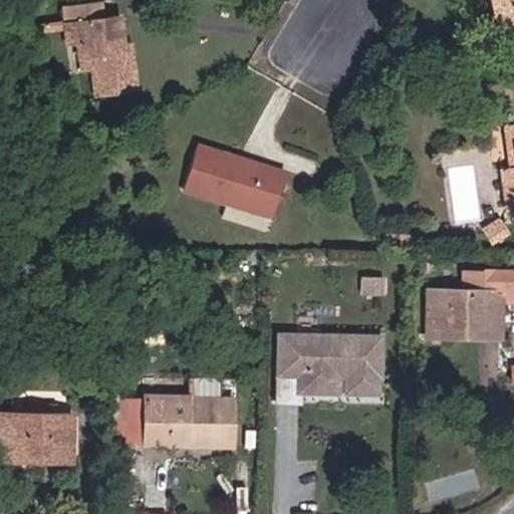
[(124,54),(123,46),(119,18),(115,18),(113,0),(107,0),(62,7),(66,43),(76,42),(78,62),(80,61),(81,69),(91,68),(95,96),(137,91),(132,53),(124,54)]
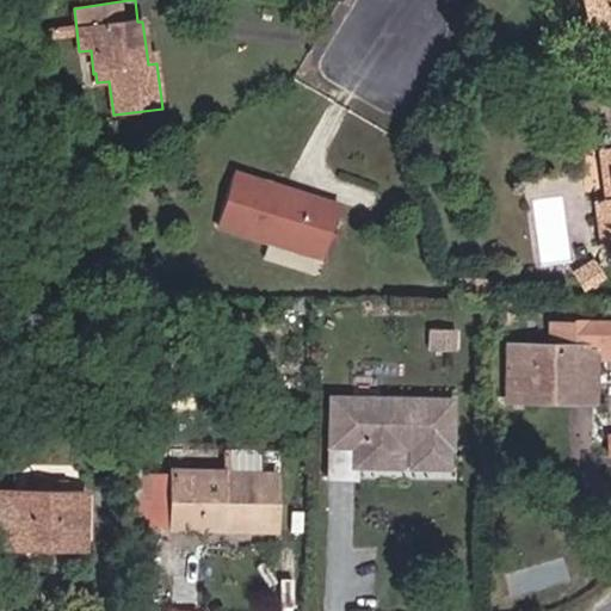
[(610,0),(581,0),(586,13),(609,6),(610,18),(610,0)]
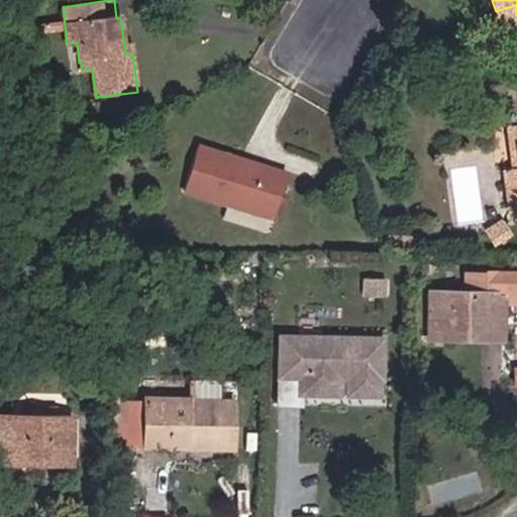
[(499,22),(516,17),(516,15),(515,5),(496,11),(499,22)]
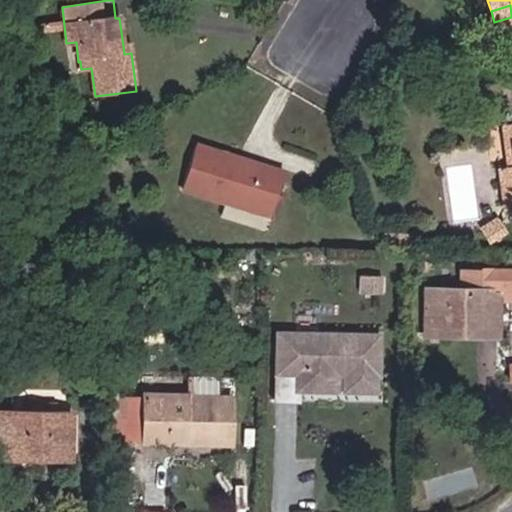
[(511,208),(511,125),(511,126),(511,167),(508,169),(498,170),(504,210),(511,208)]
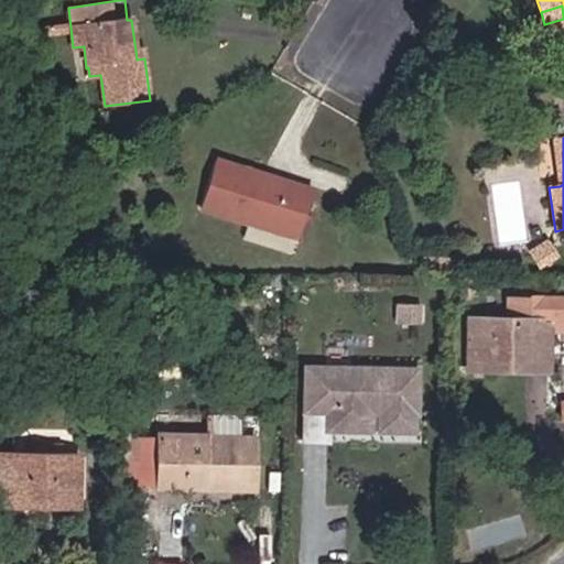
[(563,184),(563,139),(563,138),(553,140),(560,186),(563,184)]
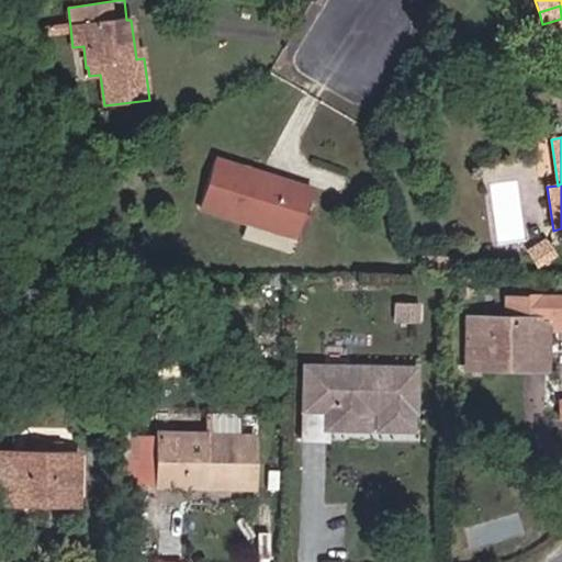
[(298,238),(310,197),(259,181),(261,175),(214,160),(199,206),(298,238)]
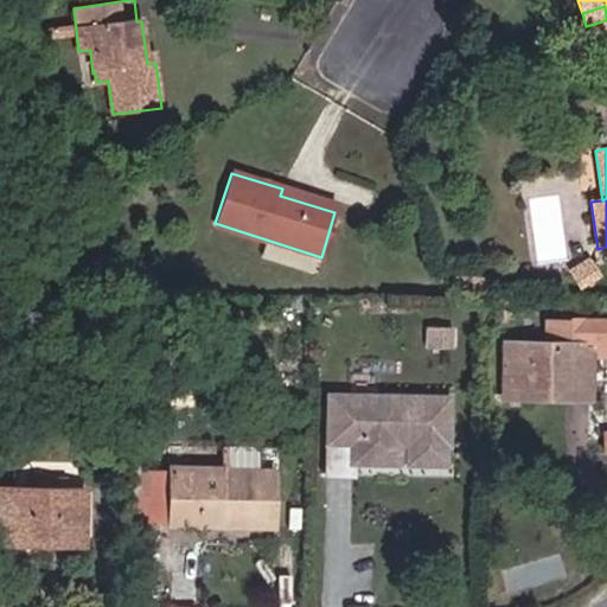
[(337,205),(282,189),(280,196),(334,212),(337,205)]
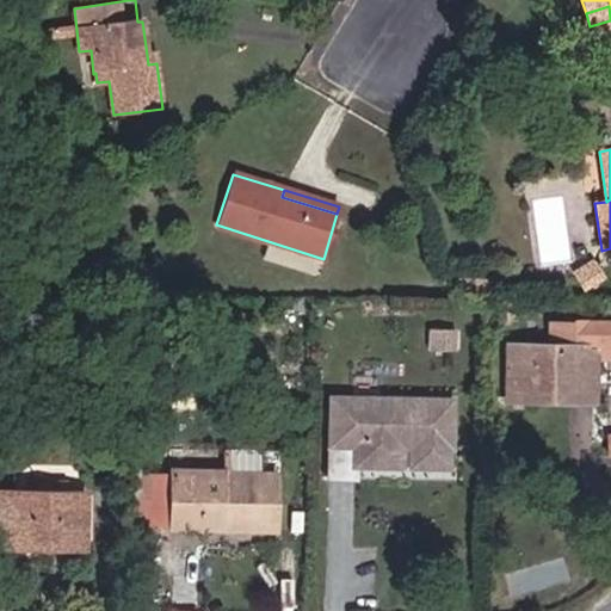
[(602,277),(592,261),(574,272),(584,289),(602,277)]
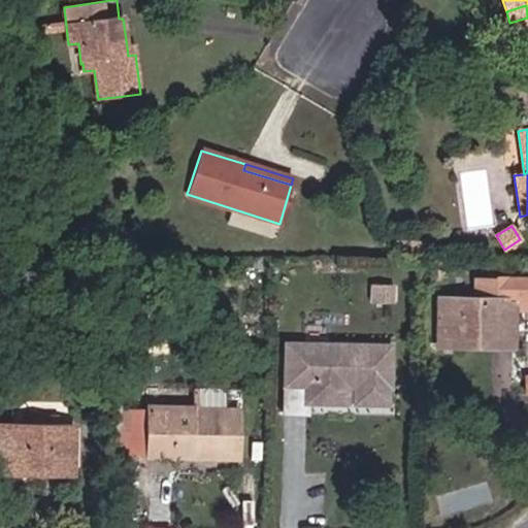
[(493,336),(494,301),(512,301),(526,301),(527,301),(527,278),(513,279),(472,278),(472,301),(440,300),(439,343),(456,344),(456,336),(493,336)]
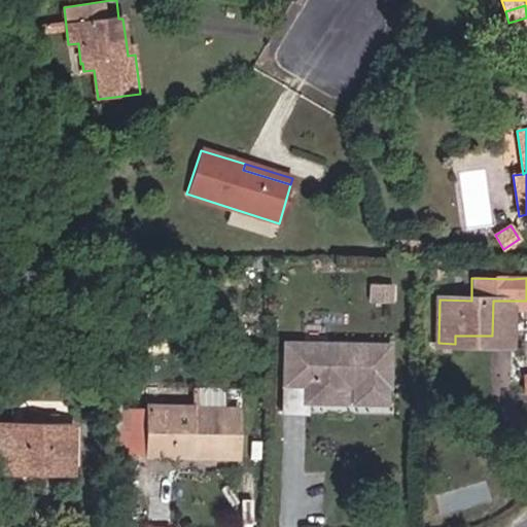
[(390,303),(391,286),(371,285),(370,302),(390,303)]
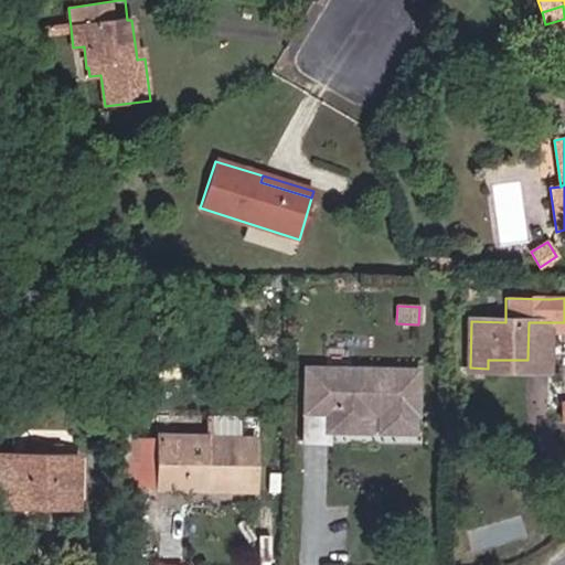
[(547,369),(547,322),(529,322),(528,360),(488,360),(488,369),(547,369)]
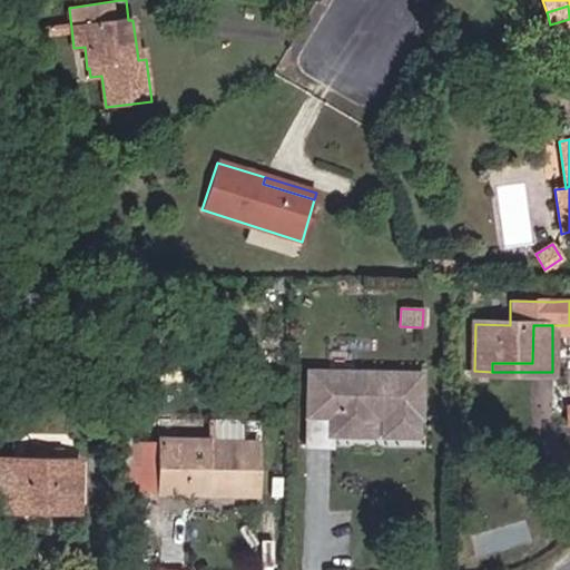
[(420,419),(421,375),(308,371),(306,415),(330,415),(330,434),(373,435),(374,418),(420,419)]
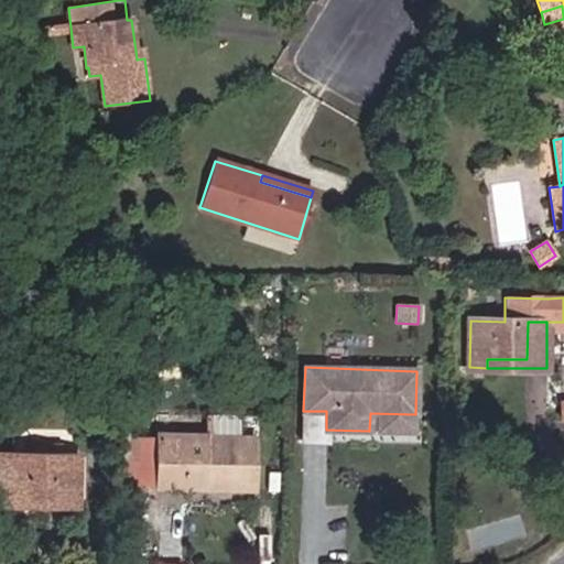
[(326,430),(326,411),(303,411),(302,440),(325,441),(326,430)]
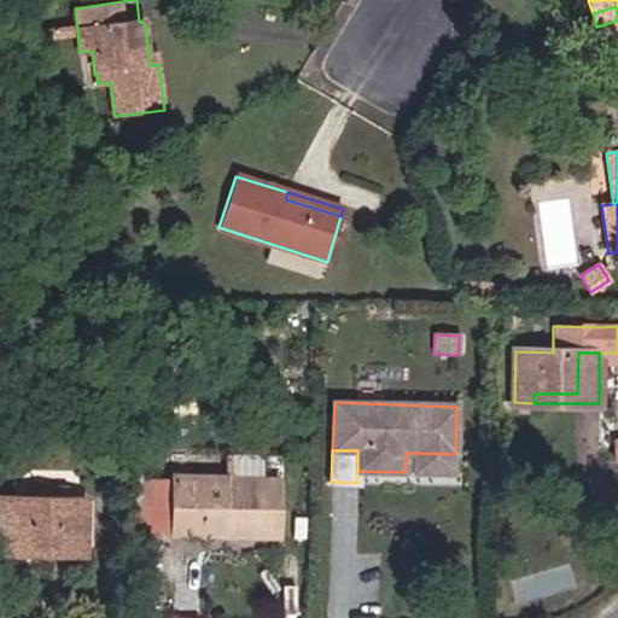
[(454,474),(455,454),(406,453),(404,472),(454,474)]
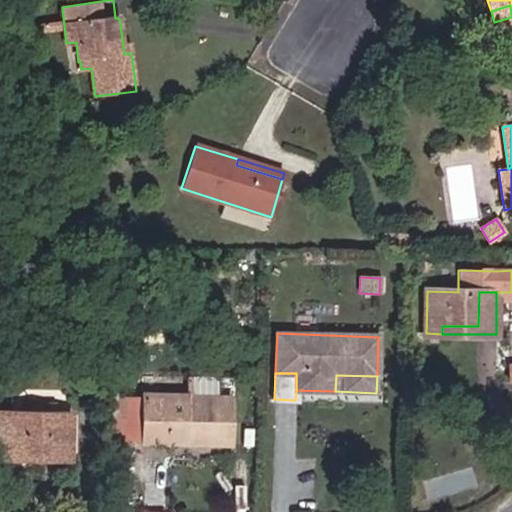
[(230,444),(231,395),(144,394),(144,401),(143,438),(143,443),(230,444)]
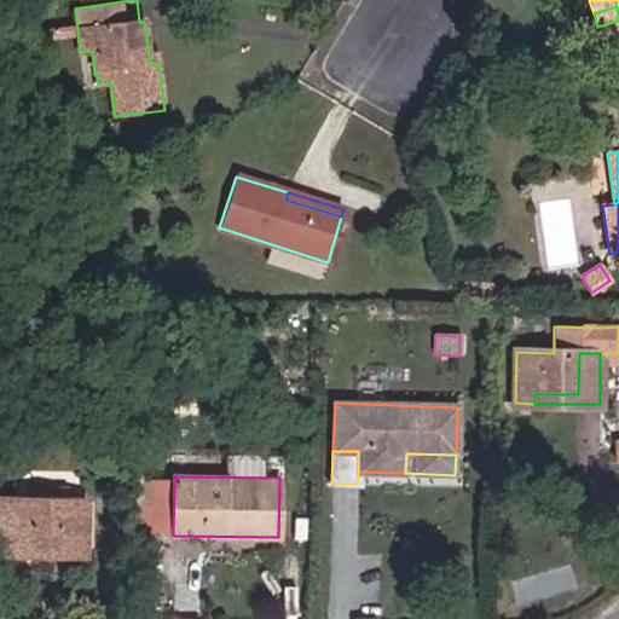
[(173,530),(174,485),(154,485),(152,530),(173,530)]
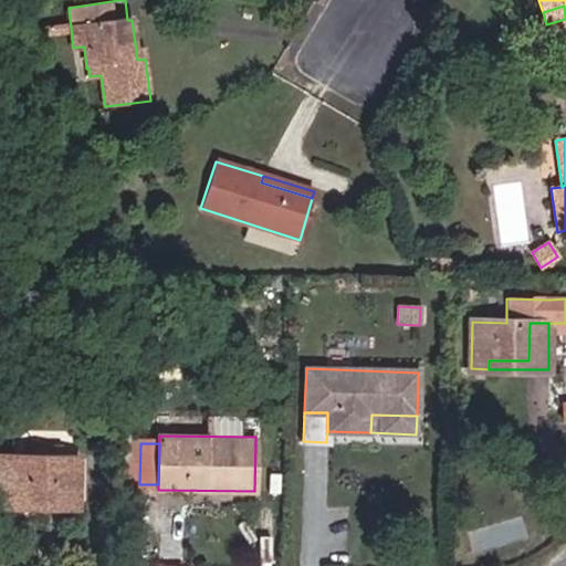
[(73,504),(74,458),(0,456),(0,505),(42,506),(41,503),(73,504)]
